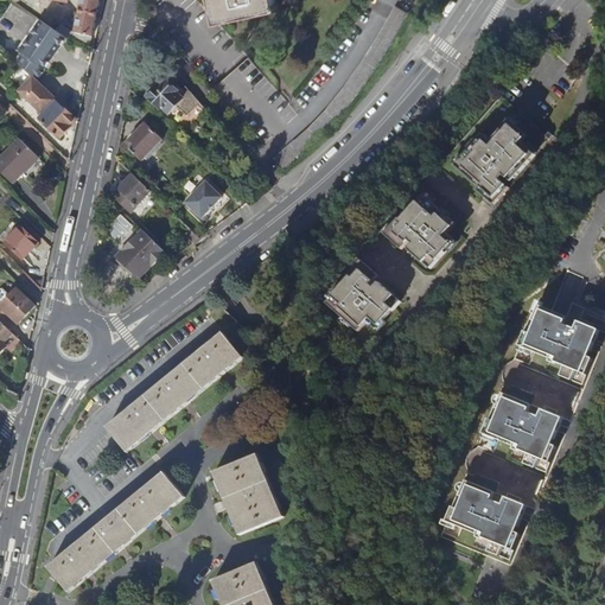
[(64,18),(56,30),(59,33),(63,36),(68,39),(89,46),(90,36),(95,17),(97,4),(99,0),(81,0),(75,26),(64,18)]
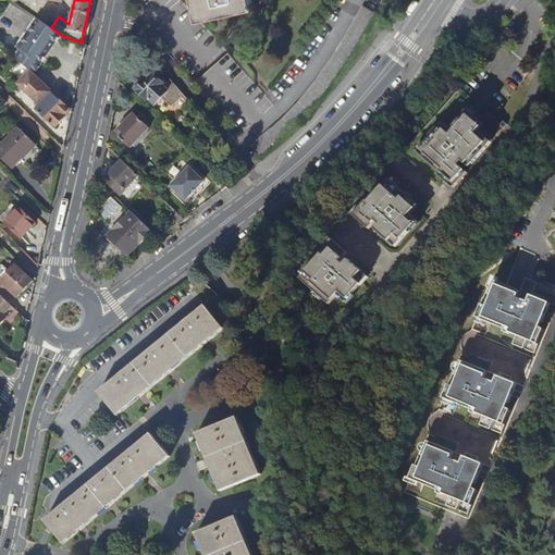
[(194,0),(198,17),(251,5),(250,0),(194,0)]
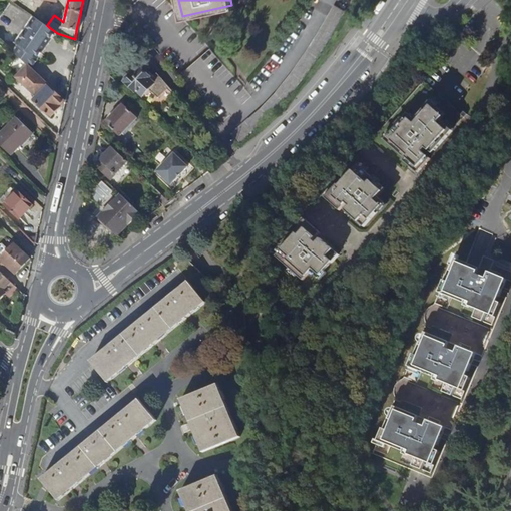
[(229,132),(236,141),(265,119),(277,106),(290,92),(302,76),(317,53),(342,14),(344,10),(333,3),(326,15),(311,40),(300,56),(292,68),(286,75),(280,83),(274,90),(261,104),(260,105),(229,132)]
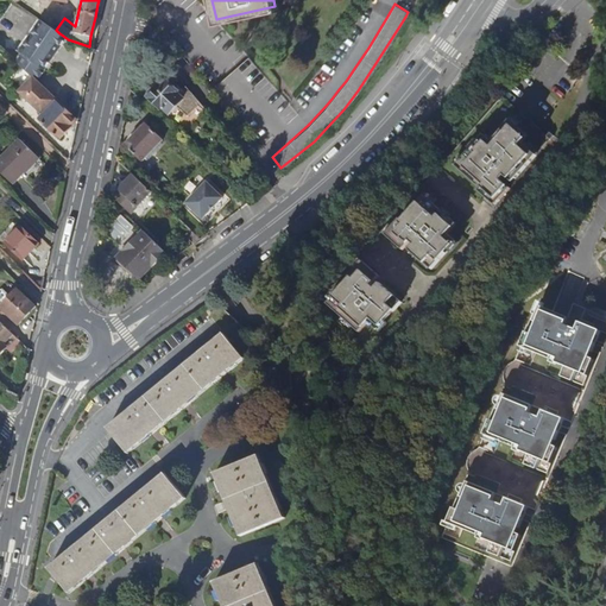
[(56,30),(35,16),(12,48),(16,50),(37,64),(60,33),(56,30)]
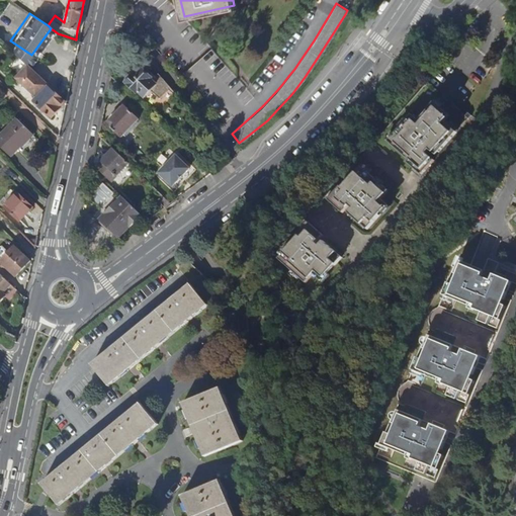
[(31,55),(34,57),(54,30),(51,28),(31,55)]
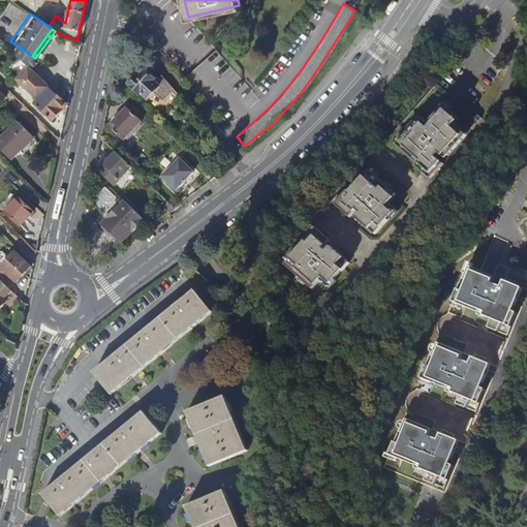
[(13,43),(9,50),(28,67),(29,68),(35,58),(32,56),(13,43)]
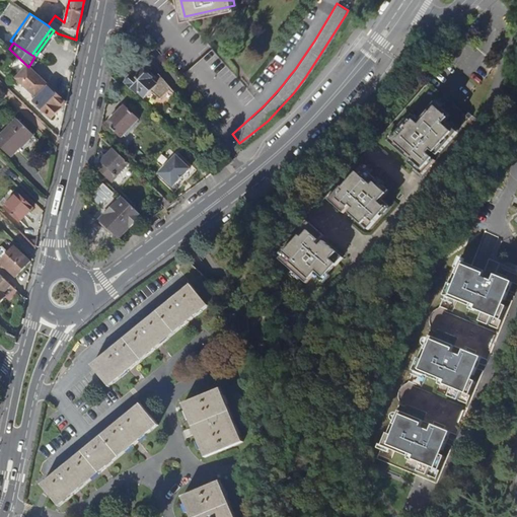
[(59,106),(63,102),(63,100),(28,67),(27,66),(16,77),(35,95),(40,90),(42,92),(33,101),(50,118),(60,107),(59,106)]
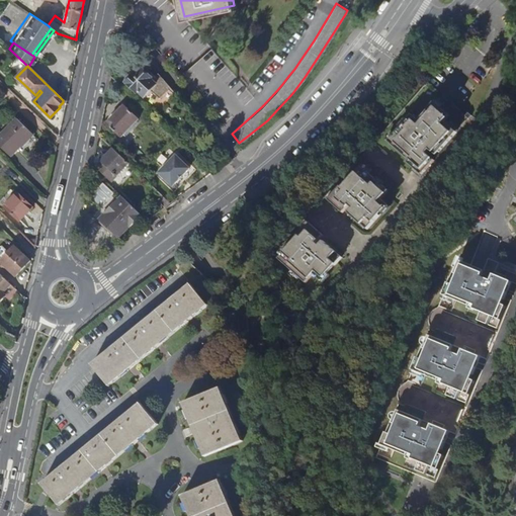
[(162,100),(173,90),(158,73),(155,76),(154,75),(151,77),(144,70),(142,68),(135,75),(134,73),(124,81),(135,92),(137,90),(143,96),(151,88),(162,100)]
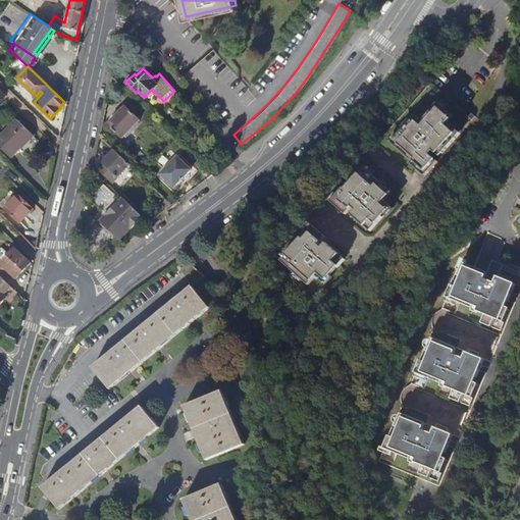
[(148,68),(145,70),(152,78),(155,75),(148,68)]
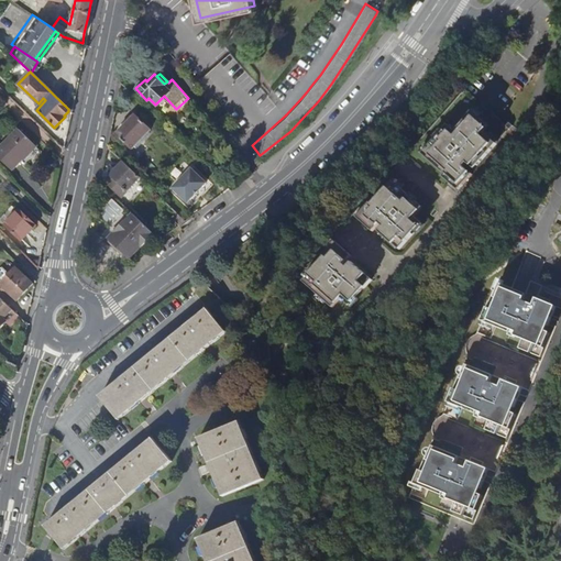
[(446,122),(419,152),(442,172),(441,175),(455,188),(470,172),(468,169),(471,165),(472,166),(494,141),(482,130),(486,123),(470,109),(452,129),(446,122)]
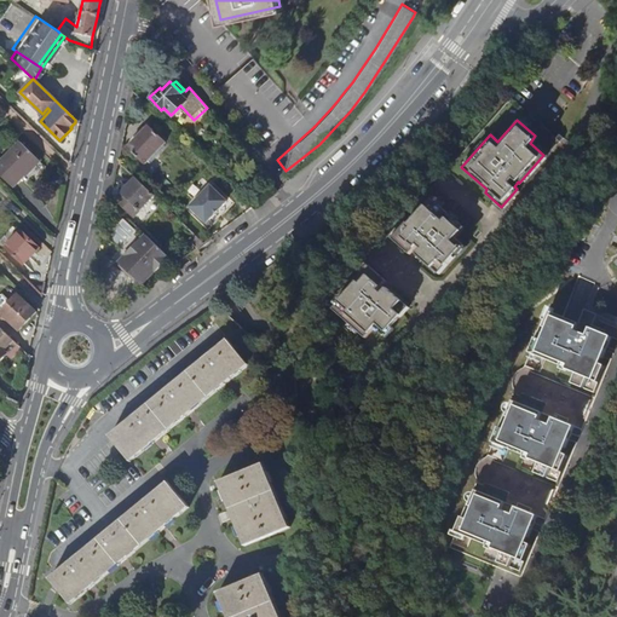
[(165,126),(172,132),(174,130),(167,122),(165,126)]
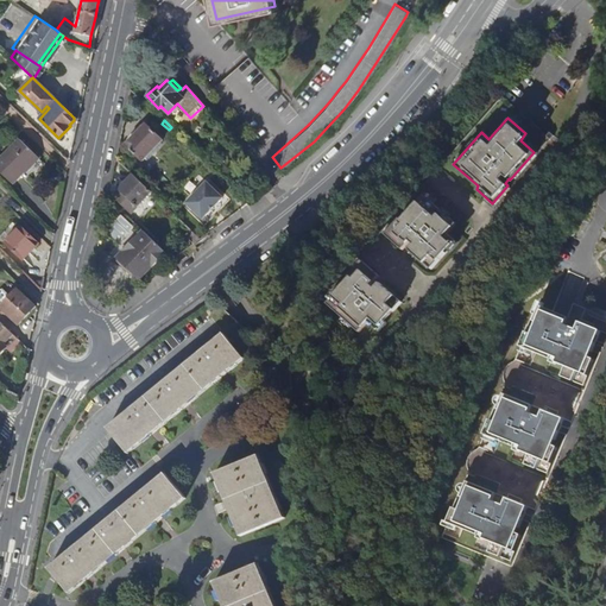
[(124,141),(141,158),(161,138),(143,121),(124,141)]
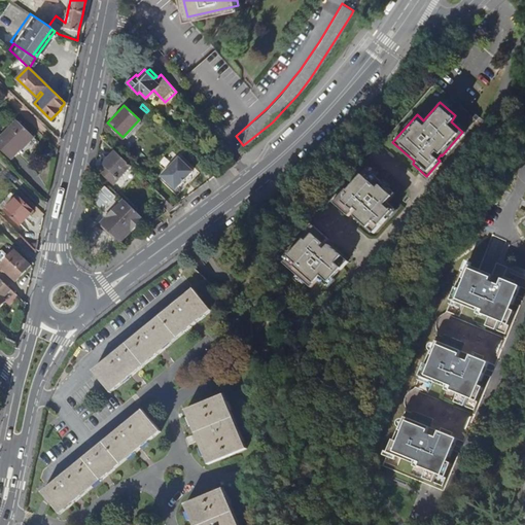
[(37,140),(30,134),(14,118),(0,134),(0,149),(8,158),(15,149),(22,154),(37,140)]
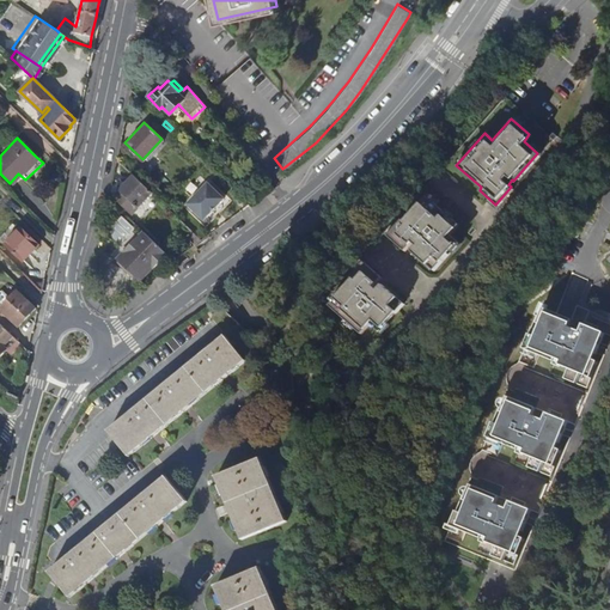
[(129,212),(150,190),(132,174),(111,195),(129,212)]
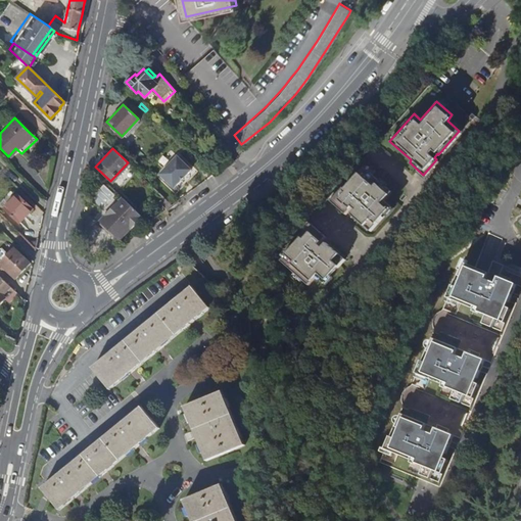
[(171,150),(159,160),(163,163),(175,153),(171,150)]
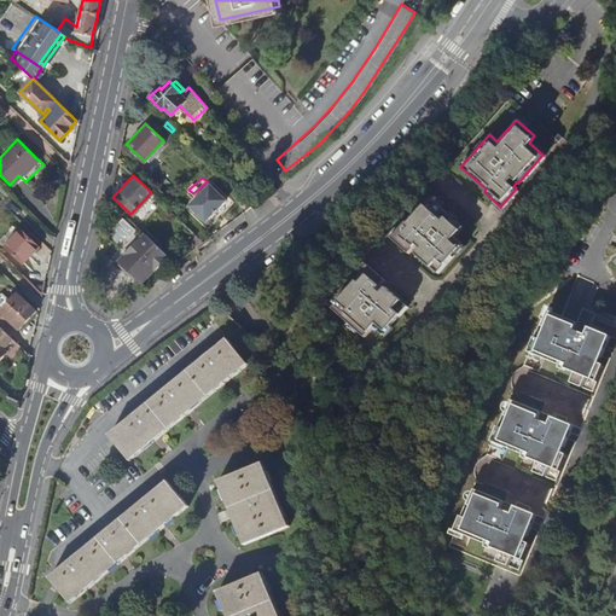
[(209,184),(187,205),(204,221),(226,199),(209,184)]
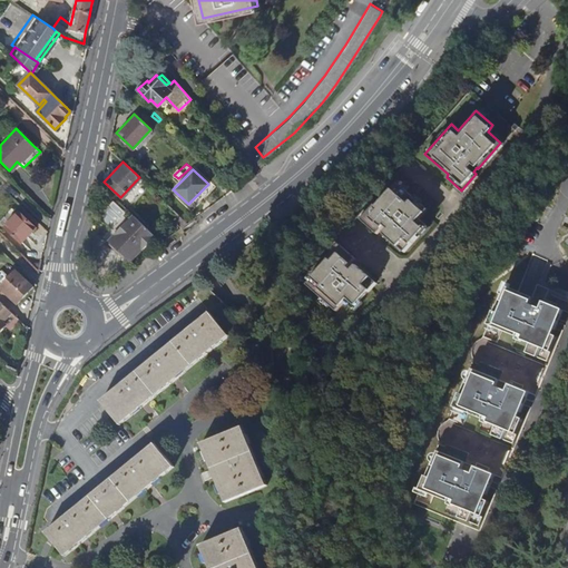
[(426,208),(395,182),(375,204),(373,203),(359,217),(375,233),(379,229),(402,250),(426,224),(418,217),(426,208)]
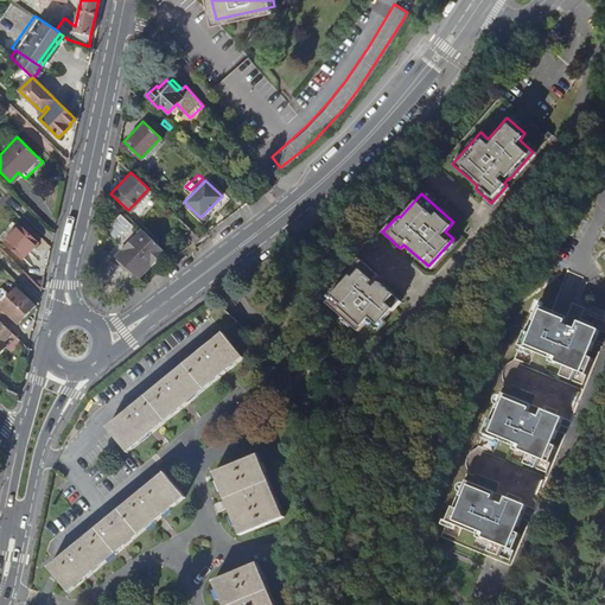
[(109,230),(121,237),(132,221),(119,214),(109,230)]
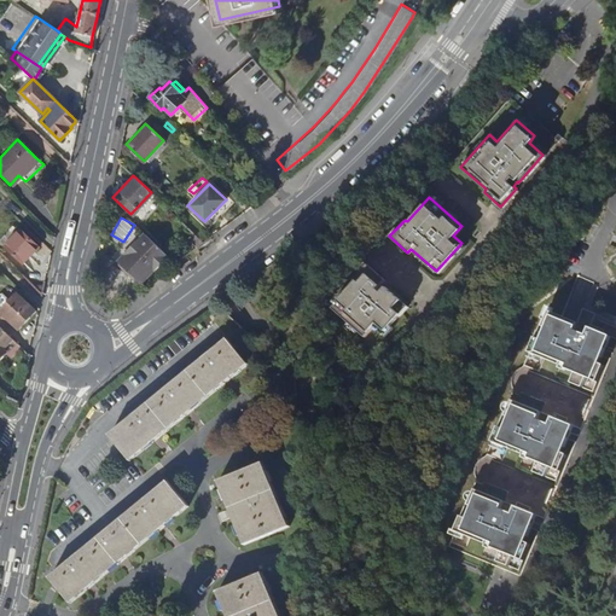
[(18,227),(1,243),(18,260),(34,243),(18,227)]
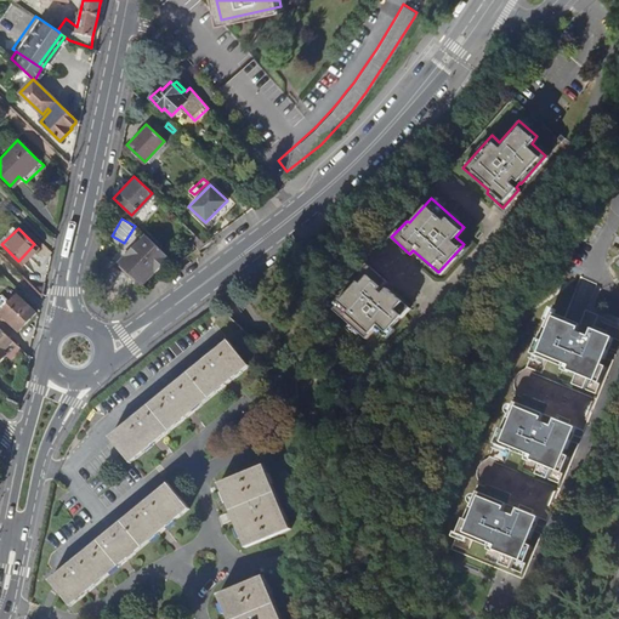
[(141,283),(166,256),(143,234),(118,261),(141,283)]
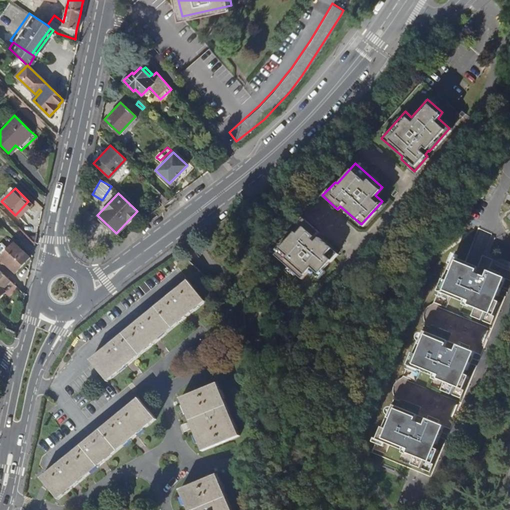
[(296,235),(277,256),(301,278),(308,269),(315,276),(336,252),(315,233),(317,230),(303,217),(290,231),(296,235)]
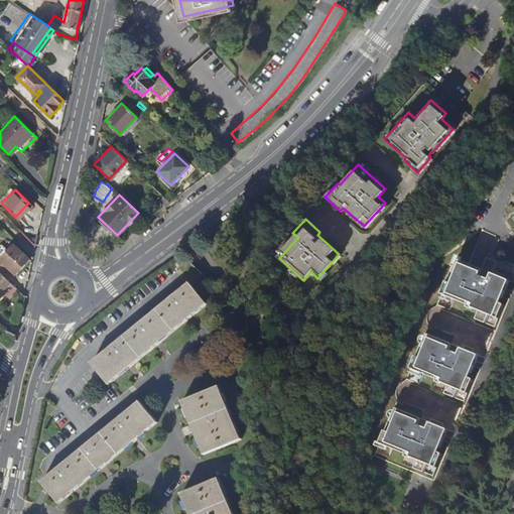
[(14,243),(7,251),(0,244),(0,258),(14,273),(29,258),(14,243)]
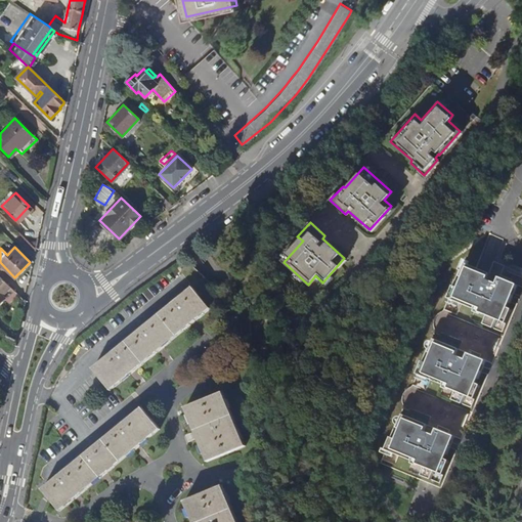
[(501,263),(489,259),(484,271),(461,261),(455,274),(459,275),(453,286),(449,284),(444,297),(470,307),(472,305),(476,306),(475,309),(483,312),(480,322),(497,330),(507,307),(502,305),(504,301),(505,301),(513,283),(495,275),(501,263)]
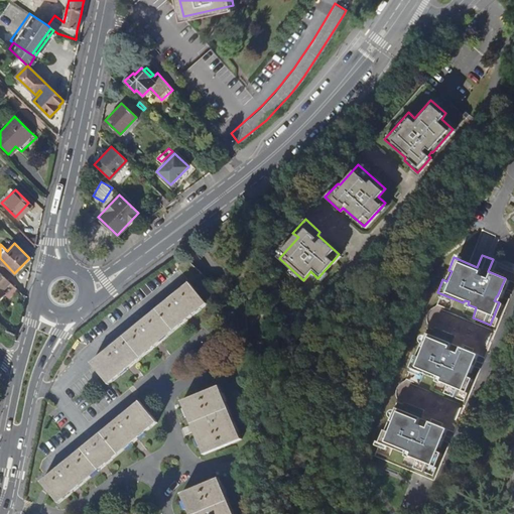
[(13,284),(0,271),(0,296),(4,292),(7,296),(16,288),(13,284)]
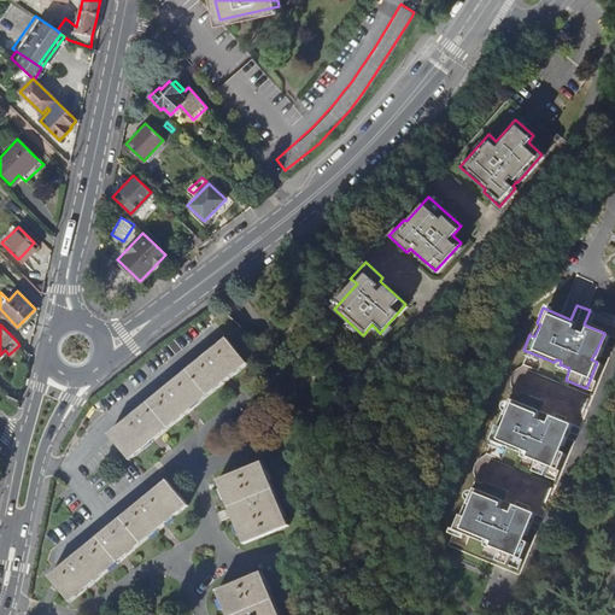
[(217,340),(224,334),(218,327),(211,333),(217,340)]
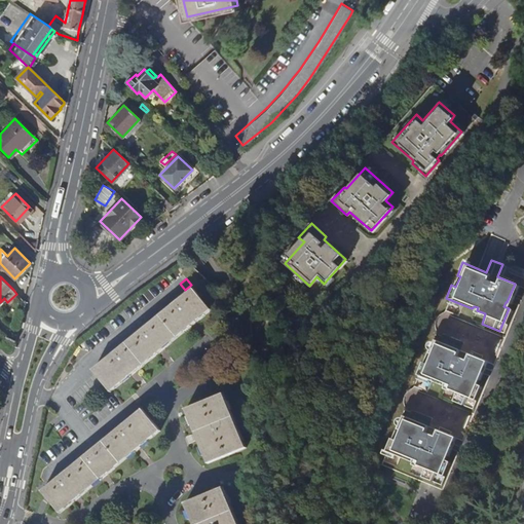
[(17,286),(13,290),(16,294),(23,301),(25,293),(17,286)]
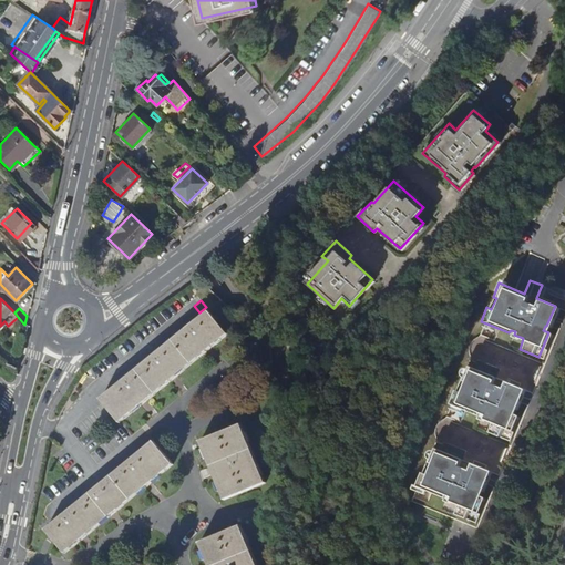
[(207,310),(98,397),(116,420),(226,334),(207,310)]
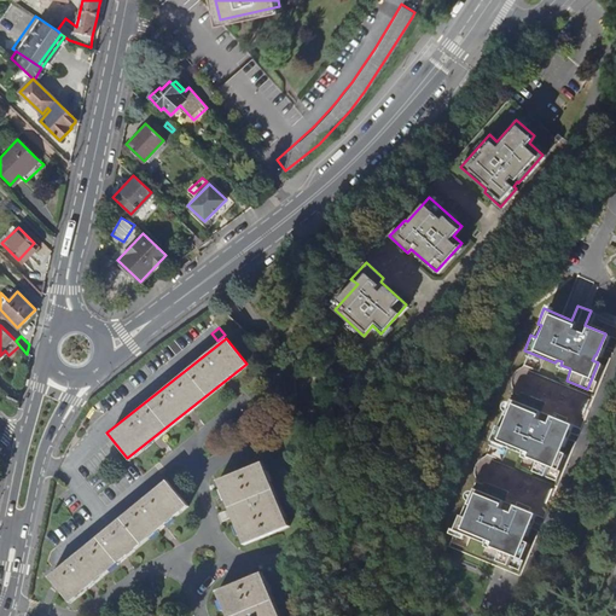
[(559,445),(568,423),(507,397),(501,413),(504,414),(499,426),(493,424),(487,440),(518,452),(519,449),(524,451),(523,454),(534,459),(529,470),(551,478),(562,452),(555,449),(557,445),(559,445)]
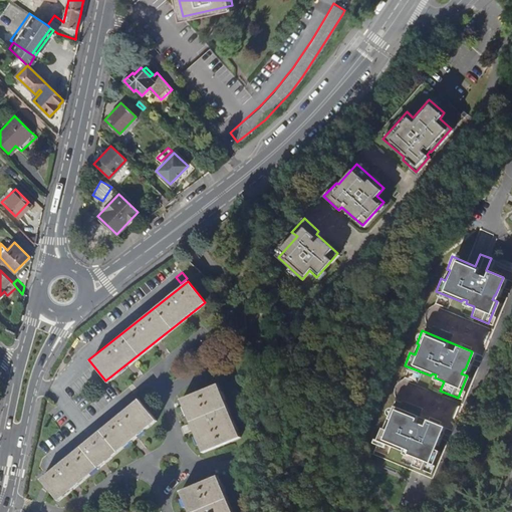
[(179,399),(202,452),(239,435),(216,382),(179,399)]
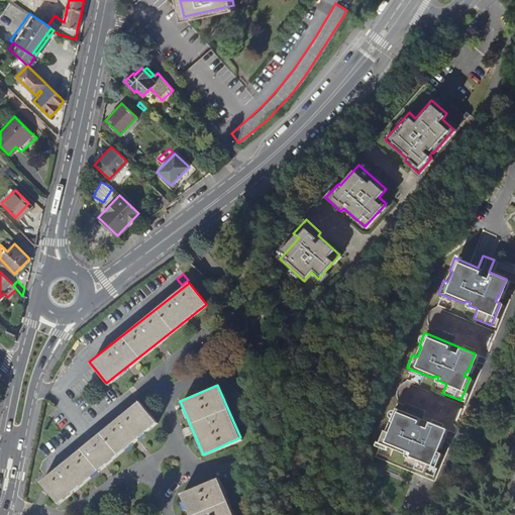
[(155,420),(137,399),(37,479),(55,500),(155,420)]
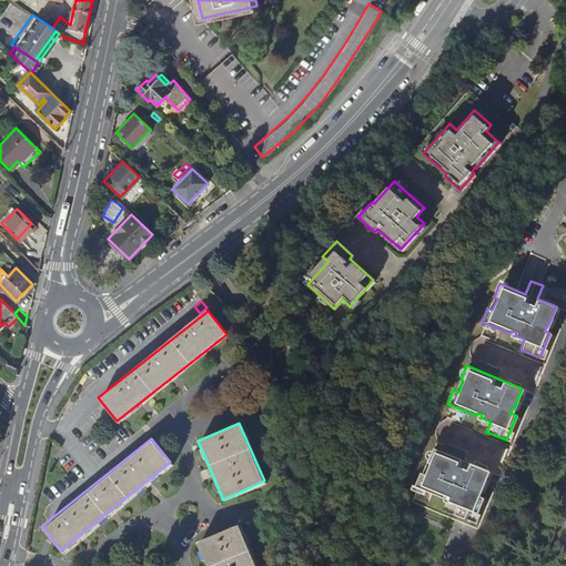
[(481,491),(488,471),(432,447),(426,462),(430,463),(424,474),(420,473),(414,486),(443,497),(444,495),(448,497),(447,499),(456,504),(452,514),(472,522),(482,497),(476,495),(478,491),(481,491)]
